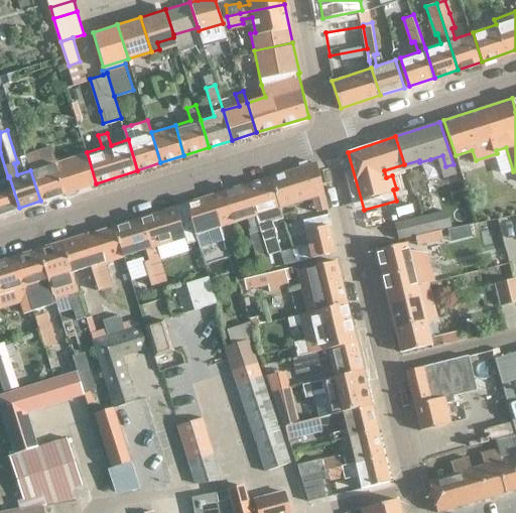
[(25,154),(30,170),(40,201),(96,183),(87,152),(56,162),(50,146),(25,154)]
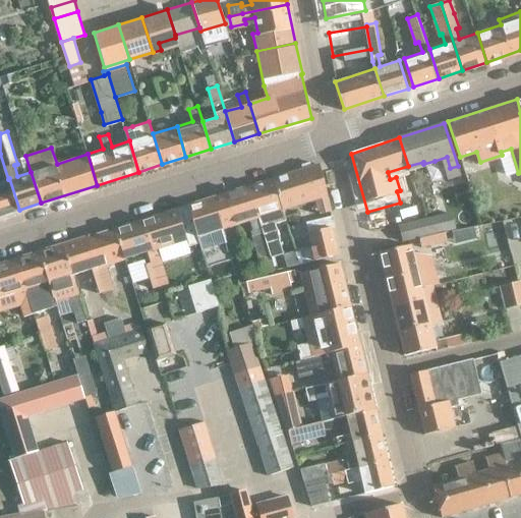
[(274,178),(283,209),(315,198),(320,213),(331,210),(320,164),(310,167),(309,163),(301,165),(302,169),(274,178)]
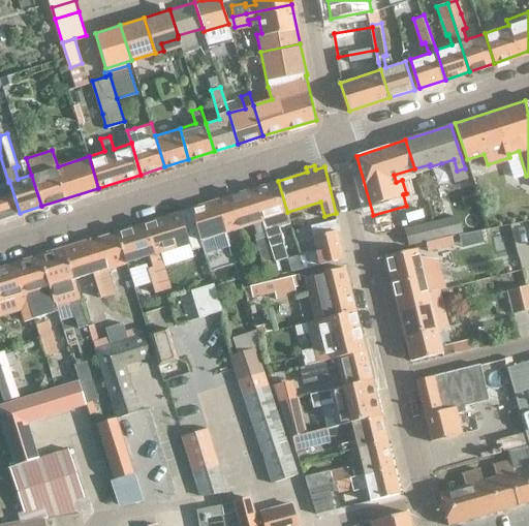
[(0,219),(20,213),(9,181),(8,182),(0,184),(0,219)]
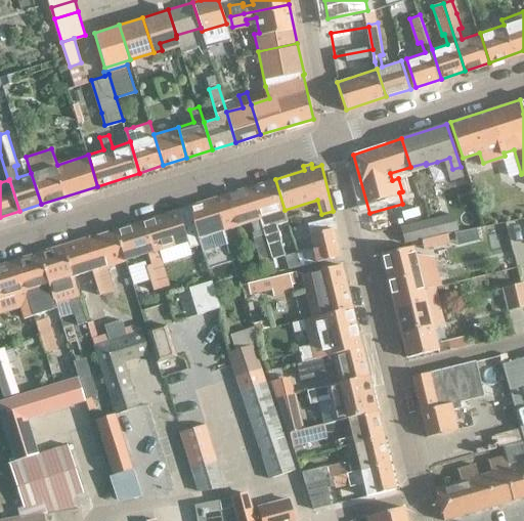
[(275,179),(250,186),(260,217),(272,258),(284,254),(279,240),(281,240),(276,223),(287,220),(285,210),(275,179)]
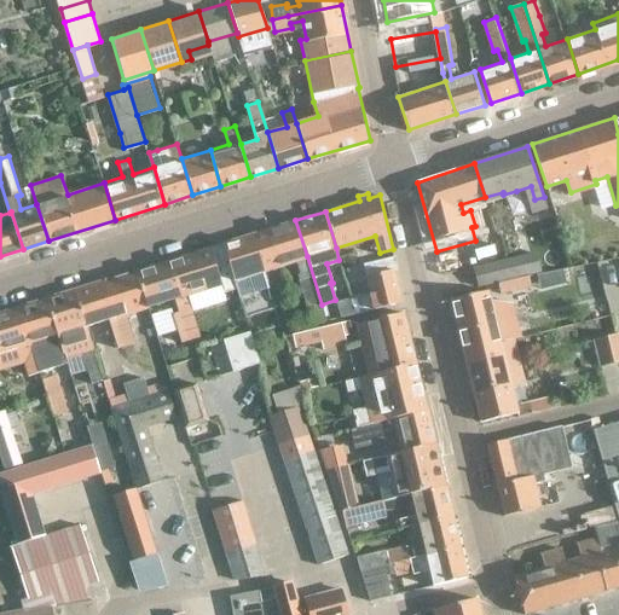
[(295,220),(266,230),(278,266),(296,260),(300,273),(298,273),(312,323),(325,320),(322,305),(307,256),(295,220)]
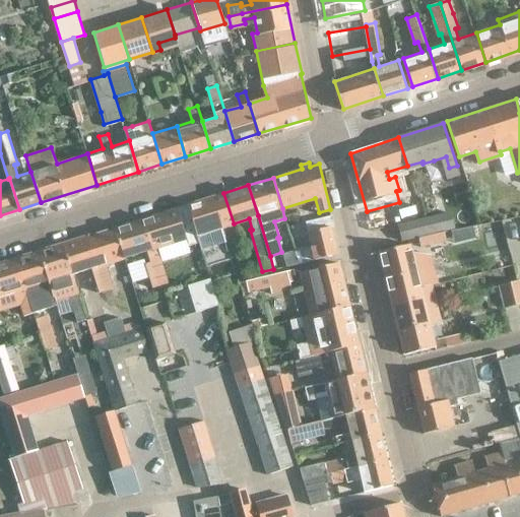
[(234,223),(223,193),(187,204),(196,235),(234,223)]
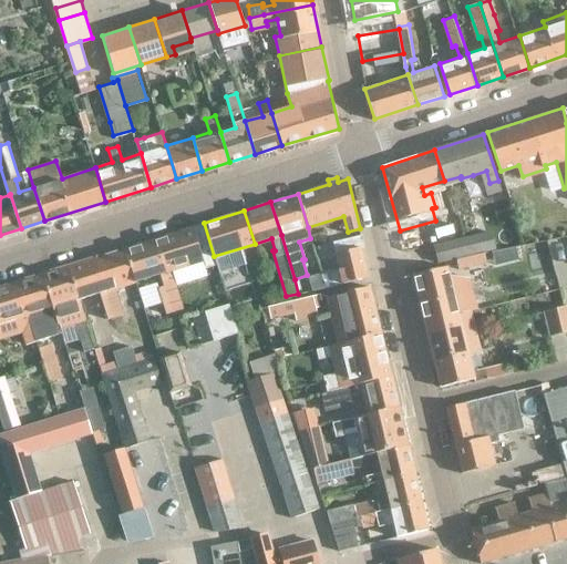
[(193,226),(154,238),(164,272),(172,269),(176,284),(194,278),(189,263),(203,259),(204,263),(215,259),(214,256),(204,223),(193,226)]
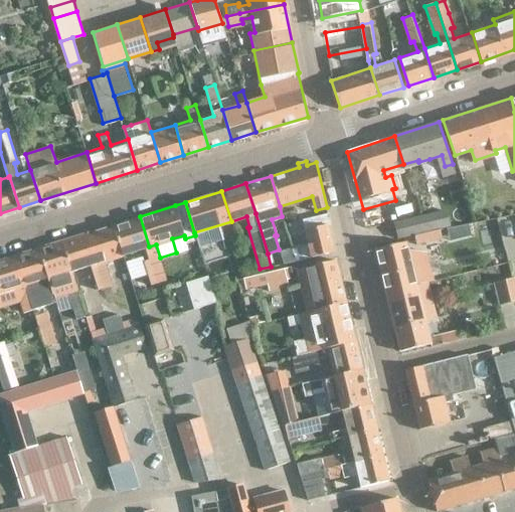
[(420,216),(394,222),(398,238),(424,231),(450,225),(446,210),(420,216)]
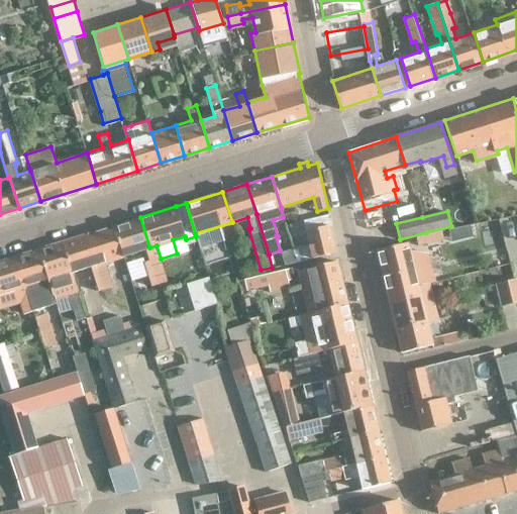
[(300,261),(335,252),(328,224),(331,223),(328,214),(305,219),(310,243),(297,246),(300,261)]
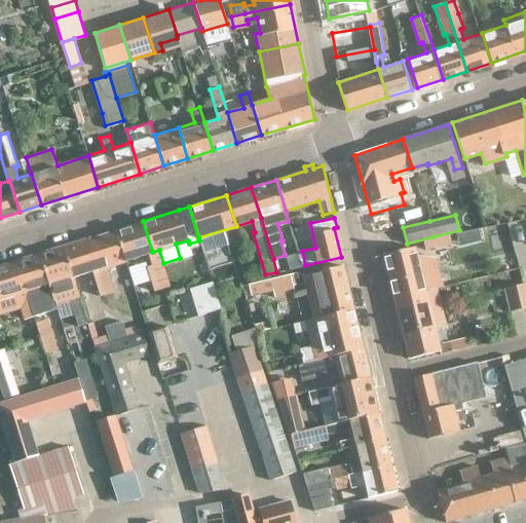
[(143,221),(117,228),(126,260),(148,253),(151,264),(146,266),(153,290),(159,289),(171,285),(163,263),(159,250),(152,252),(143,221)]
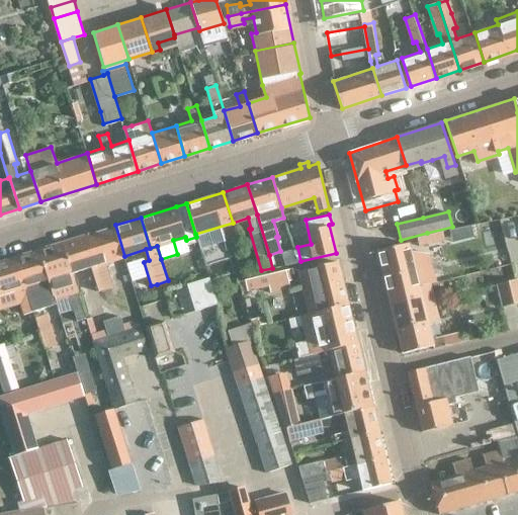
[(286,226),(289,236),(296,234),(293,224),(286,226)]
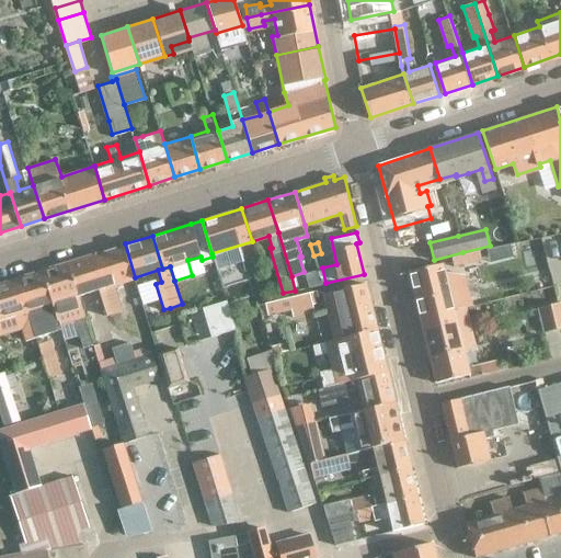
[(135,277),(125,243),(69,261),(76,287),(78,296),(98,289),(107,317),(145,306),(135,277)]
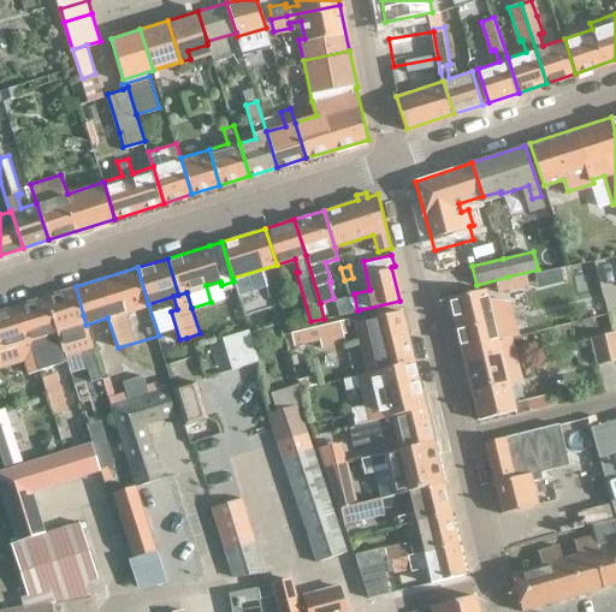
[(76,286),(46,296),(58,333),(65,356),(82,350),(90,379),(101,375),(95,355),(86,325),(83,315),(76,286)]
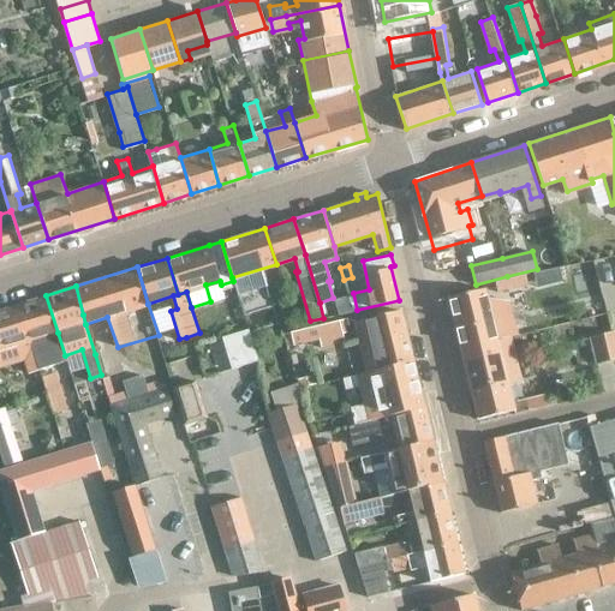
[(465,365),(514,353),(503,307),(490,311),(484,286),(448,295),(465,365)]
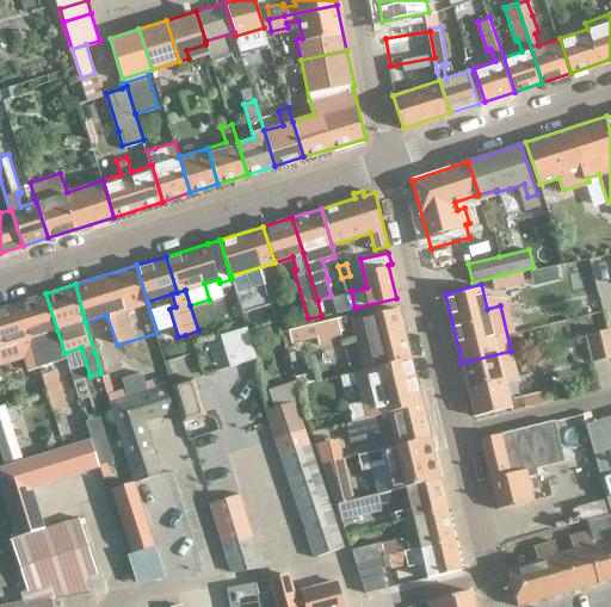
[(45,293),(19,302),(30,339),(39,365),(66,357),(65,353),(57,330),(45,293)]
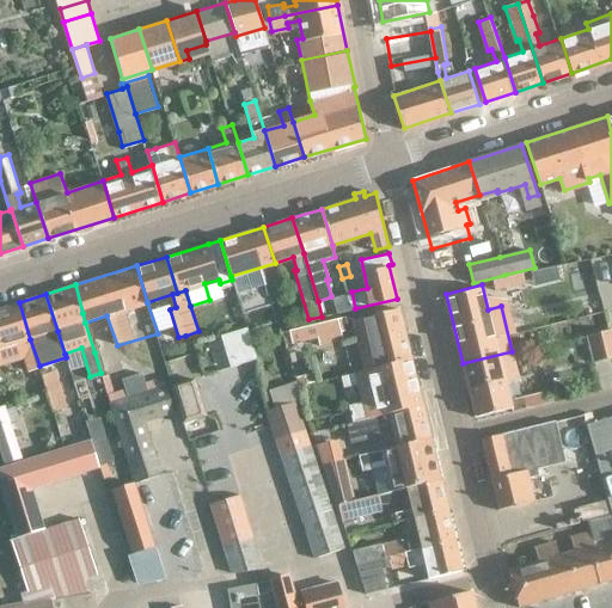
[(30,339),(19,302),(0,307),(0,360),(1,363),(24,356),(29,368),(40,366),(30,339)]
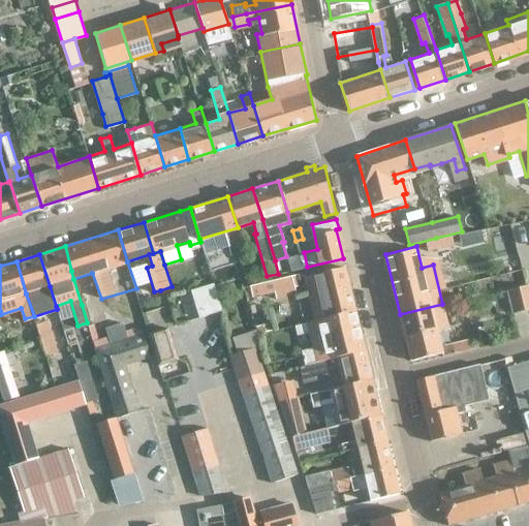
[(327,316),(356,309),(346,266),(305,276),(314,319),(316,318),(327,316)]
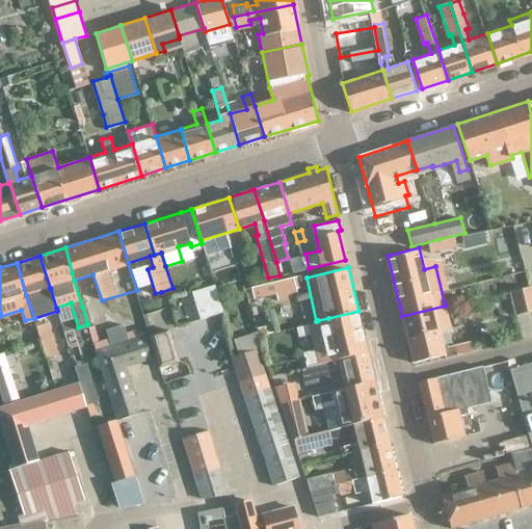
[(293,276),(251,286),(254,297),(275,292),(277,298),(297,294),(293,276)]
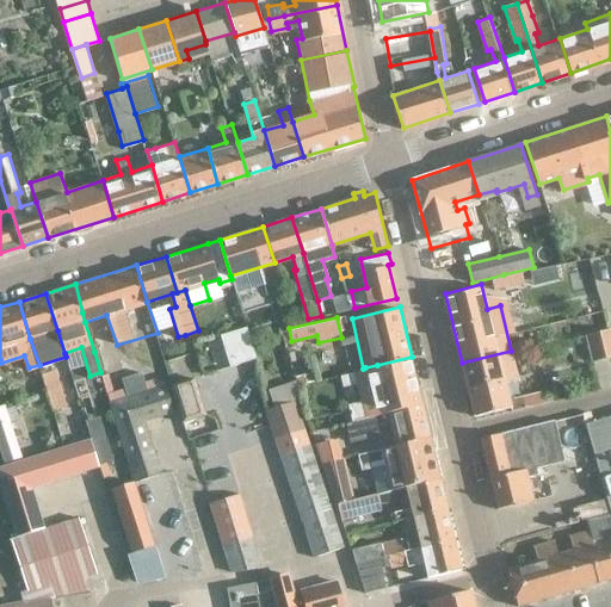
[(220,334),(229,365),(255,357),(246,326),(220,334)]
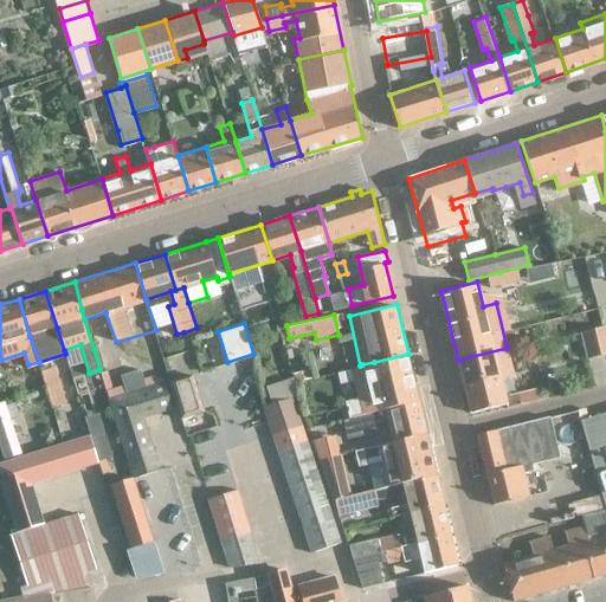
[(588,357),(605,353),(605,323),(582,330),(588,357)]
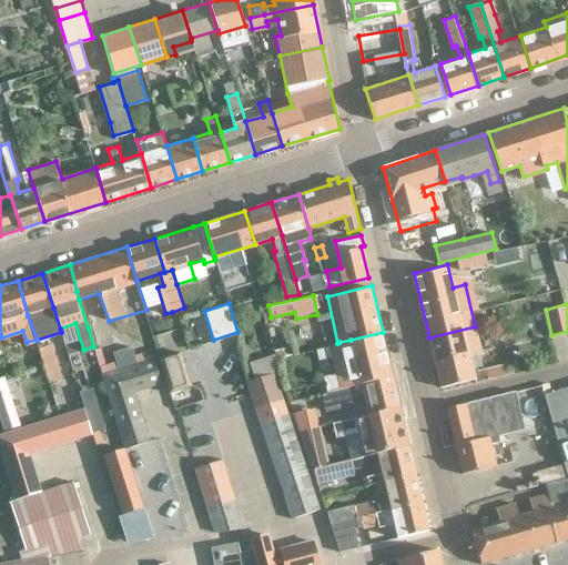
[(475,326),(429,338),(442,385),(475,377),(469,354),(482,351),(475,326)]
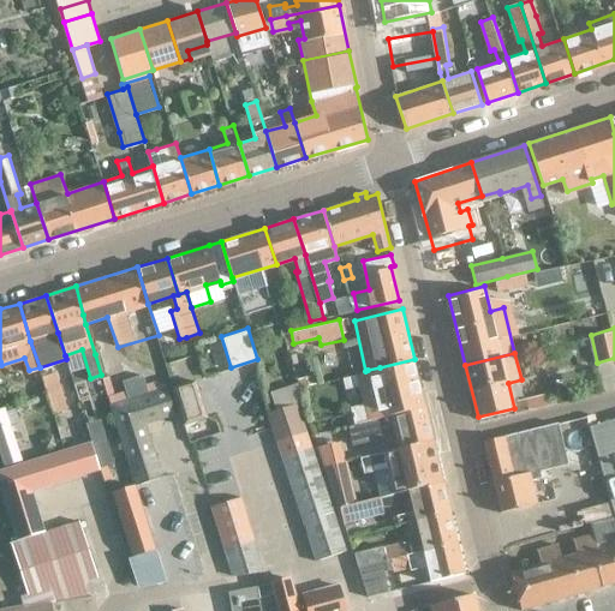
[(375,402),(352,407),(356,424),(392,415),(425,407),(415,359),(380,367),(368,370),(375,402)]
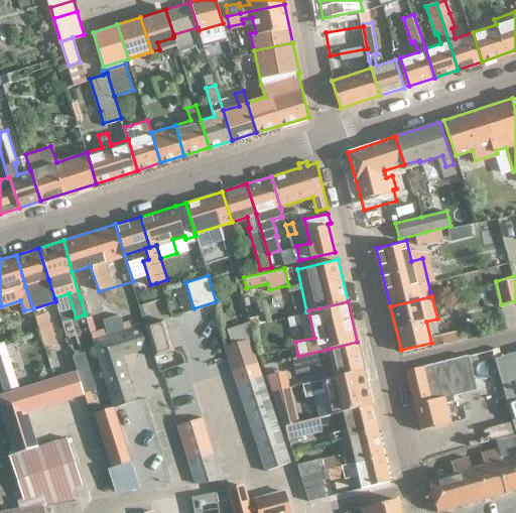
[(34,315),(44,346),(55,342),(45,311),(34,315)]
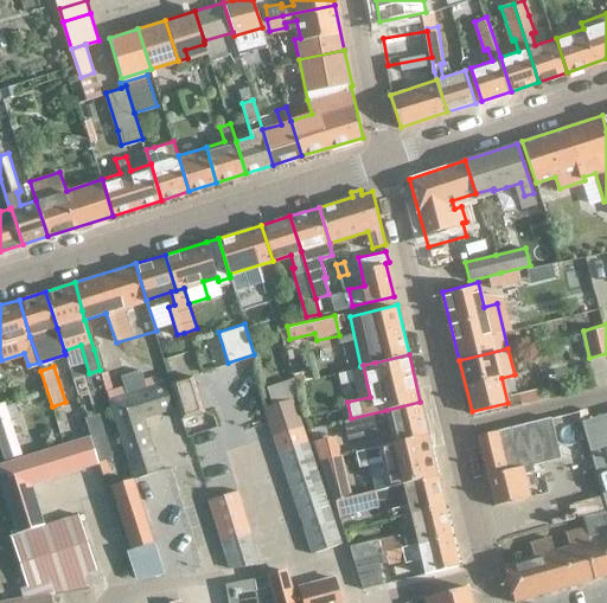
[(181,418),(205,411),(195,374),(171,382),(181,418)]
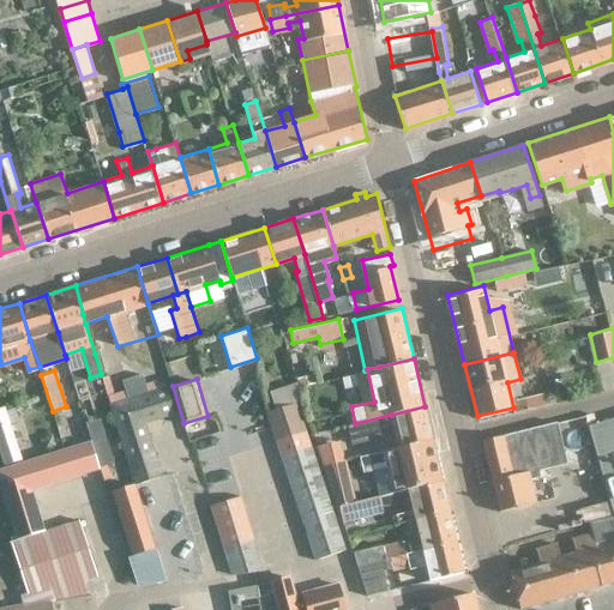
[(167,386),(152,391),(161,417),(175,412),(167,386)]
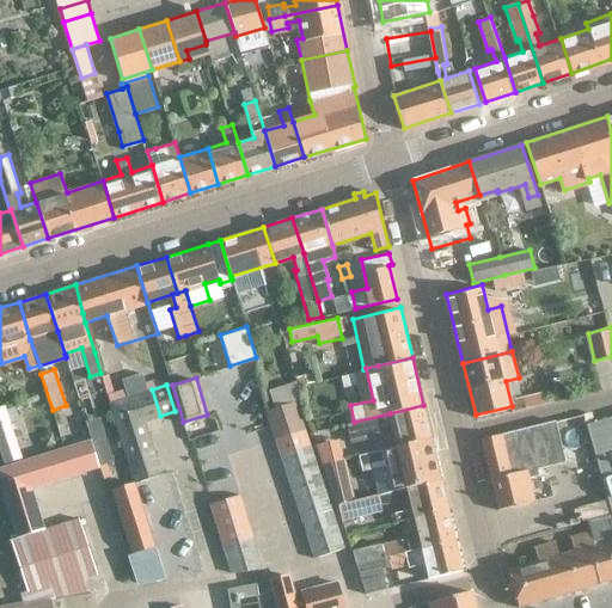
[(152,390),(136,394),(145,421),(160,416),(152,390)]
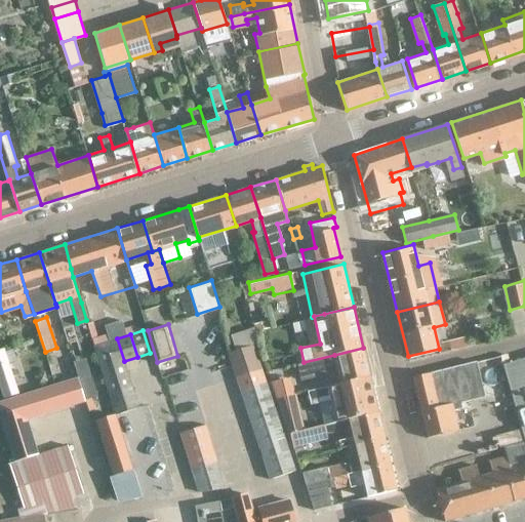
[(450,349),(467,345),(465,334),(448,338),(450,349)]
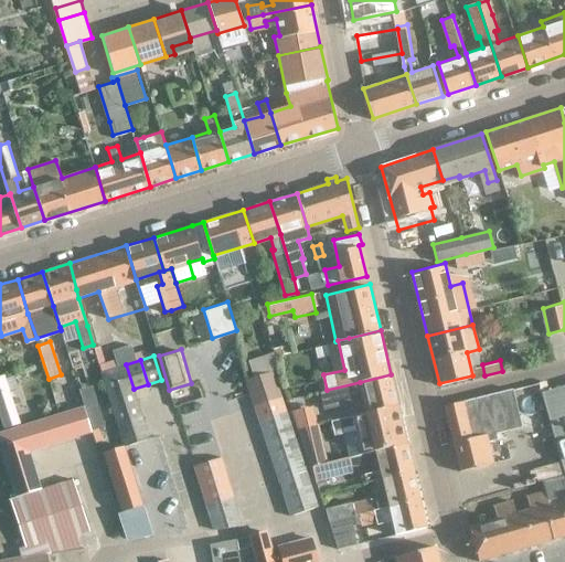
[(102,372),(114,409),(138,401),(134,389),(126,364),(102,372)]
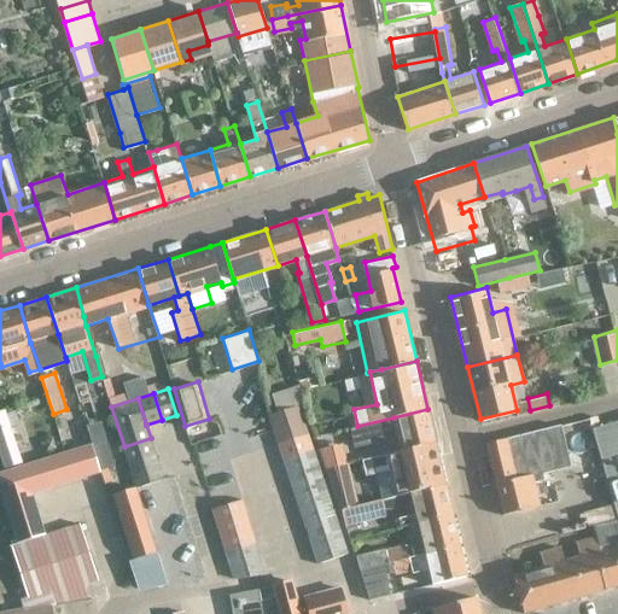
[(268,414),(278,443),(307,432),(297,404),(268,414)]
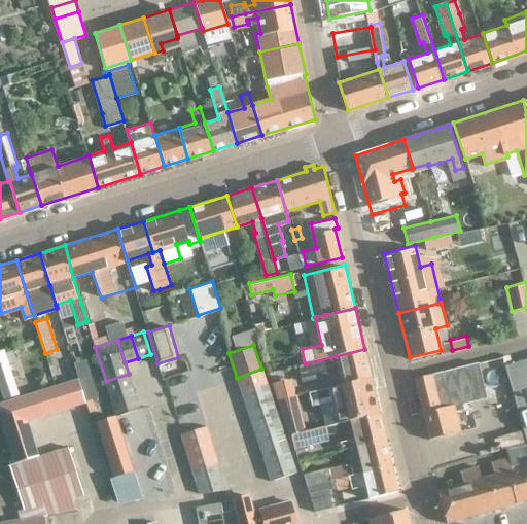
[(0,350),(0,387),(4,399),(19,394),(4,349),(0,350)]
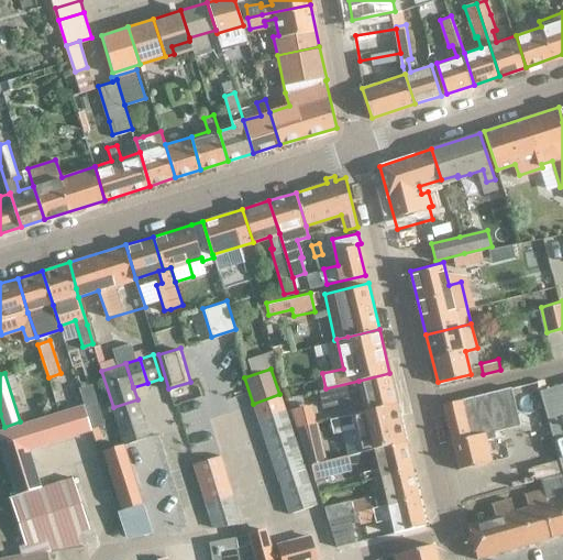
[(389,373),(359,381),(321,390),(322,398),(331,396),(331,398),(349,394),(349,391),(360,388),(365,412),(397,404),(389,373)]
